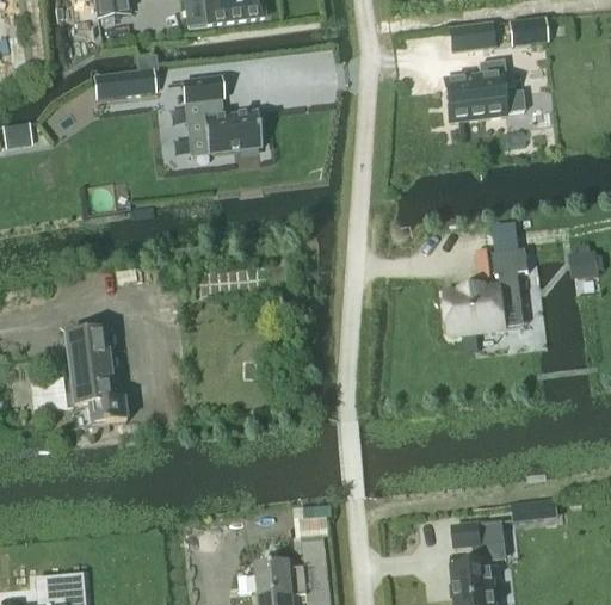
[(17,0),(24,59),(45,56),(38,0),(17,0)]
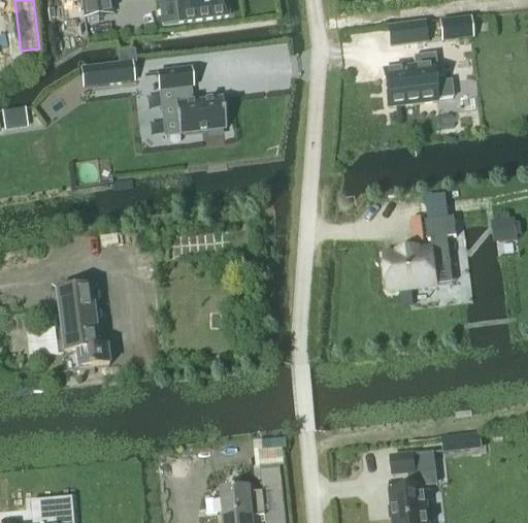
[(81,0),(84,15),(112,11),(110,0),(81,0)]
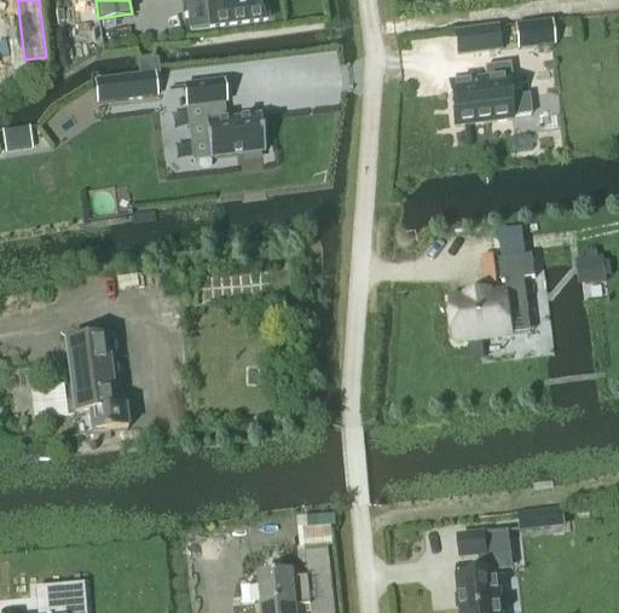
[(267,16),(265,0),(207,0),(210,23),(267,16)]
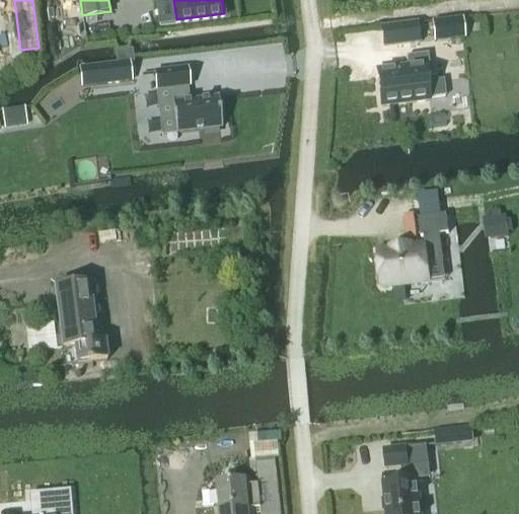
[(449,35),(463,33),(461,14),(432,18),(433,28),(448,26),(449,35)]
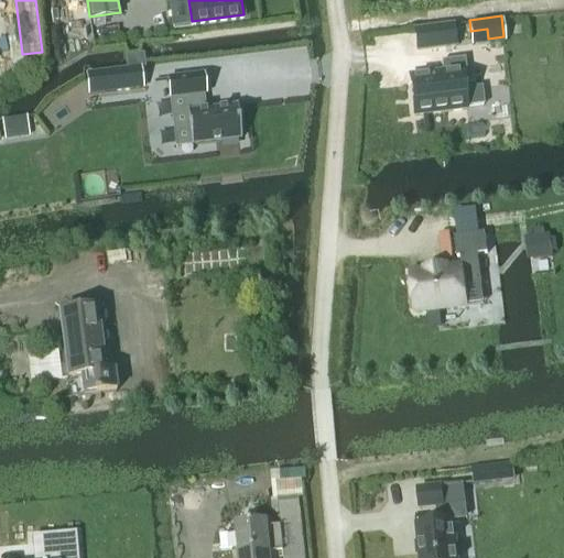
[(416,46),(455,42),(453,22),(414,26),(416,46)]
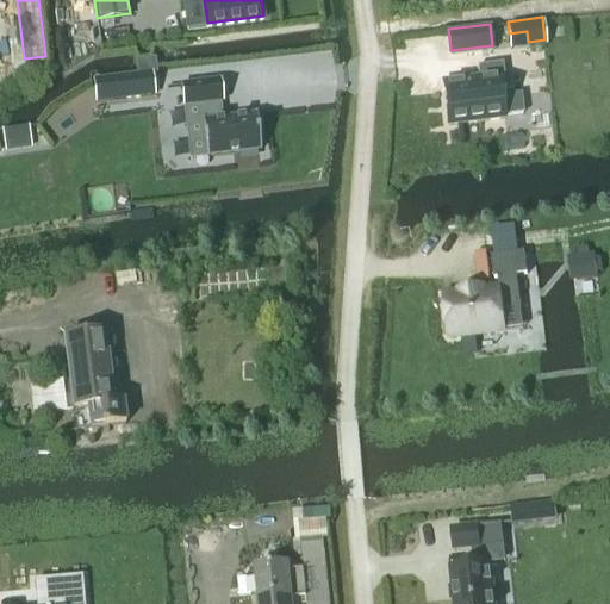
[(442,79),(448,120),(504,113),(503,111),(522,109),(520,89),(502,92),(499,75),(504,74),(502,58),(477,62),(478,74),(442,79)]
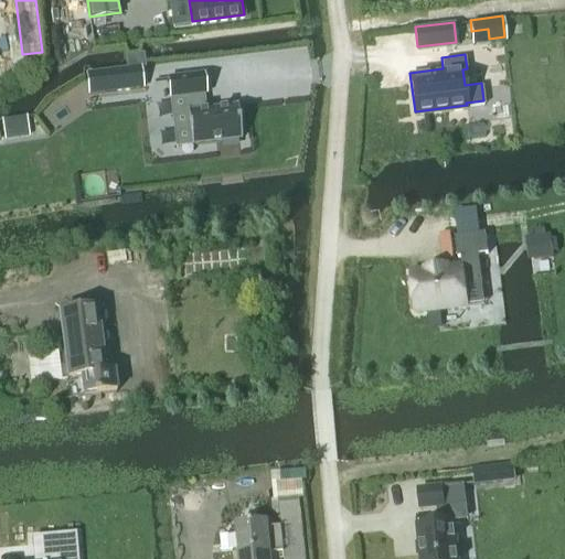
[(85,70),(88,94),(144,87),(140,63),(85,70)]
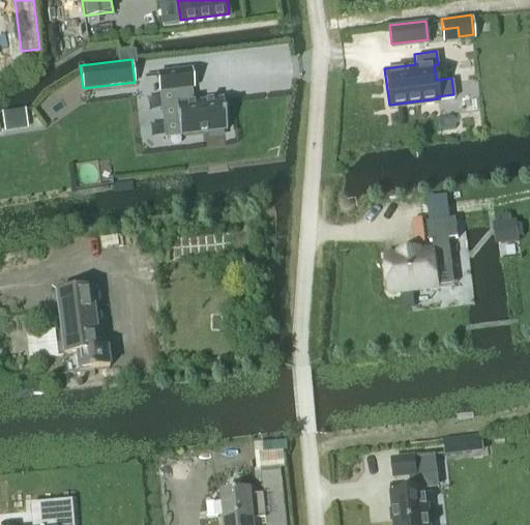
[(193,99),(190,86),(193,85),(190,66),(157,70),(159,89),(174,88),(176,104),(179,133),(209,129),(226,127),(223,96),(193,99)]
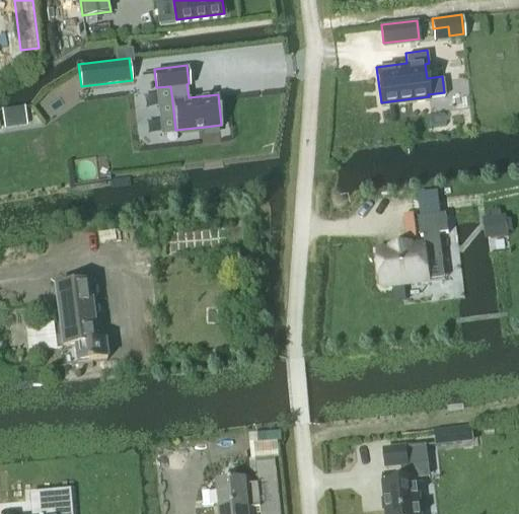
[(426,259),(443,257),(439,231),(448,229),(446,212),(419,215),(421,233),(424,233),(425,242),(411,244),(410,242),(391,244),(392,246),(378,248),(380,262),(377,262),(379,279),(382,279),(382,283),(428,277),(426,259)]
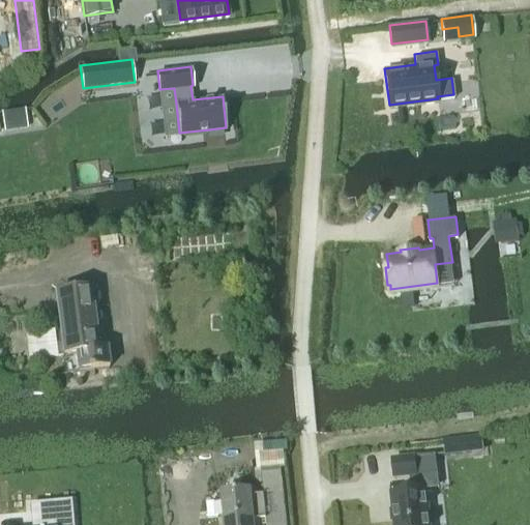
[(519,236),(518,233),(517,222),(516,217),(511,217),(502,219),(498,220),(501,239),(519,236)]
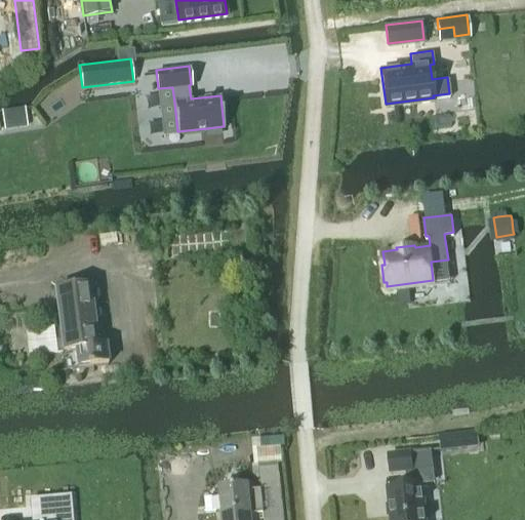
[(57,323),(33,327),(36,352),(62,349),(63,349),(65,366),(107,361),(105,343),(101,343),(93,282),(53,287),(57,318),(57,323)]
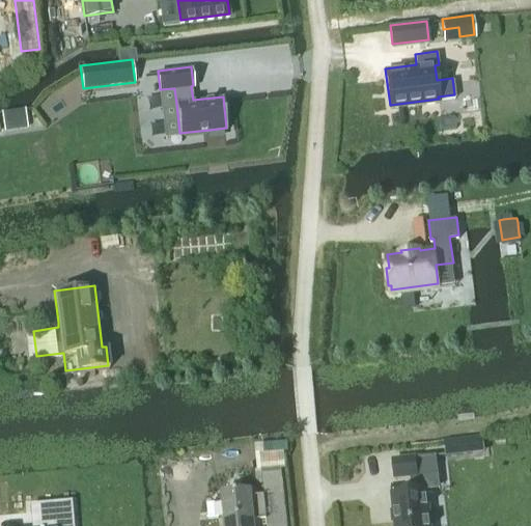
[(470,450),(468,435),(444,438),(446,452),(470,450)]
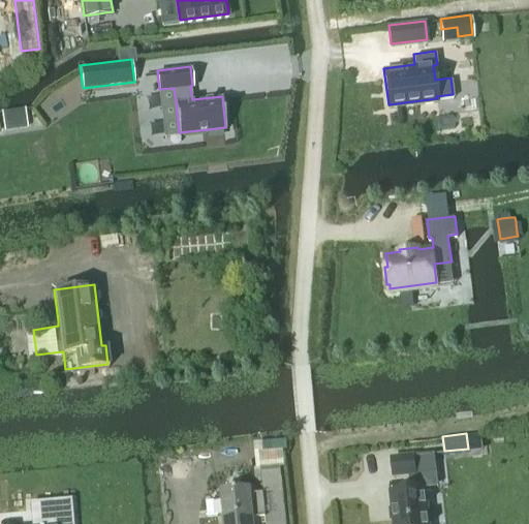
[(435,451),(392,455),(394,473),(408,472),(410,487),(391,489),(394,523),(429,523),(425,485),(423,485),(421,470),(436,469),(435,451)]
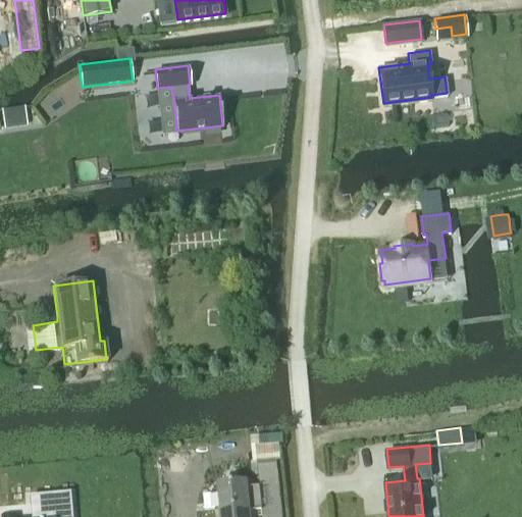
[(281,516),(277,479),(275,458),(257,460),(260,486),(248,487),(247,479),(219,482),(222,516),(251,516),(251,509),(262,508),(263,516),(281,516)]
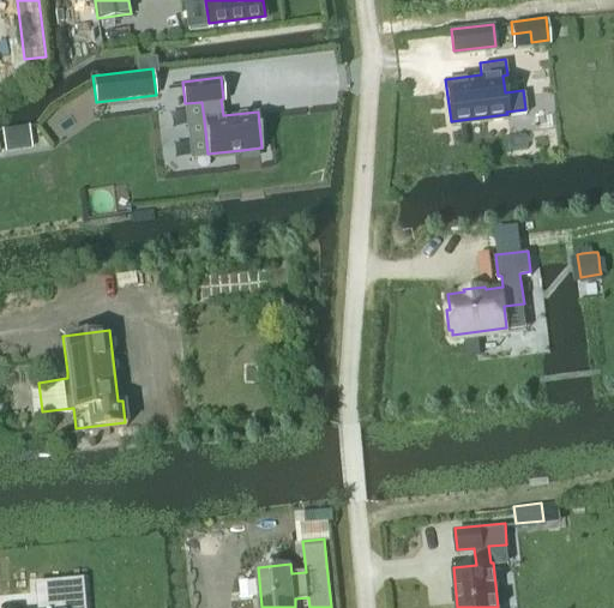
[(41,607),(80,607),(78,579),(38,583),(41,607)]
